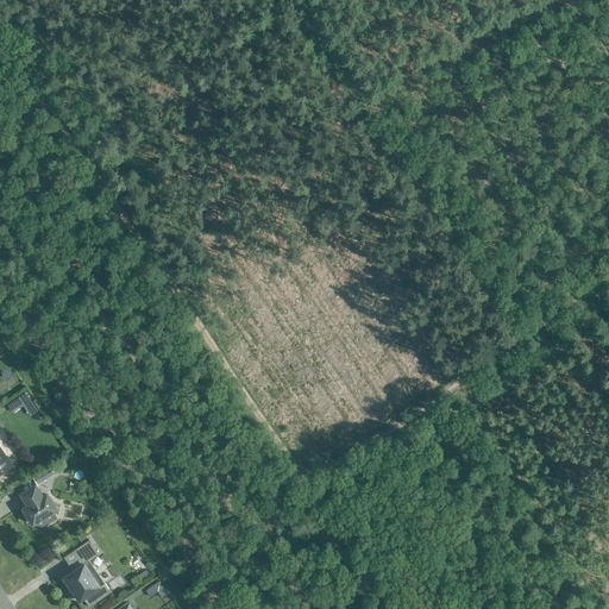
[(38,409),(41,399),(32,397),(30,407),(38,409)]
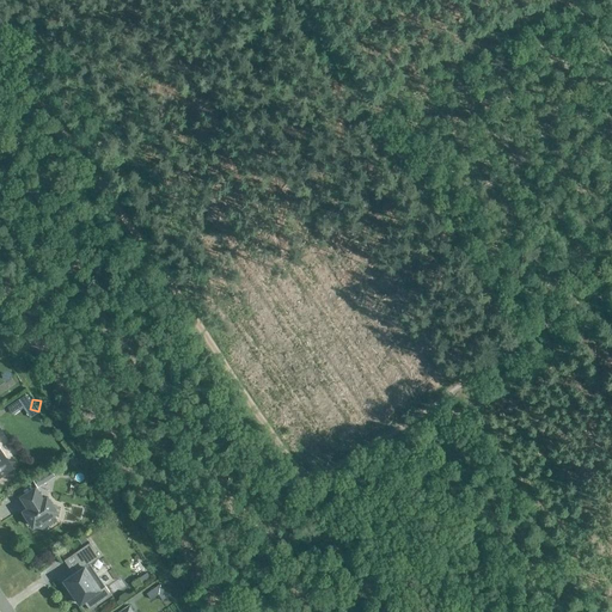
[(14,463),(8,461),(0,448),(0,435),(4,433),(0,427),(0,477),(6,473),(12,473),(14,463)]
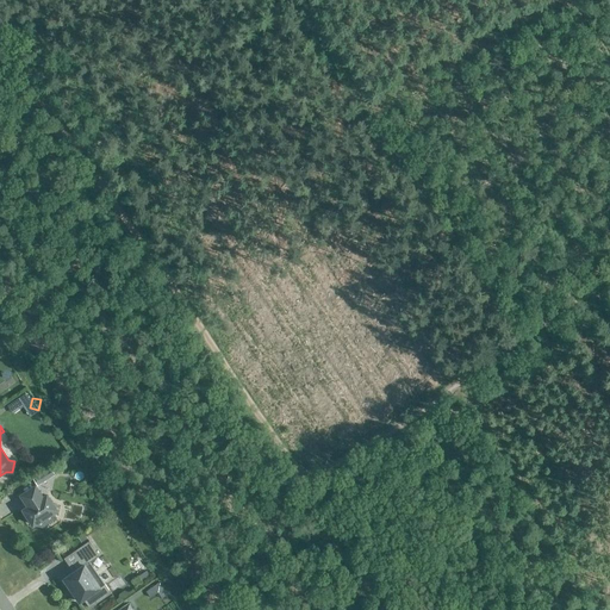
[(33,479),(38,486),(55,475),(50,468),(33,479)]
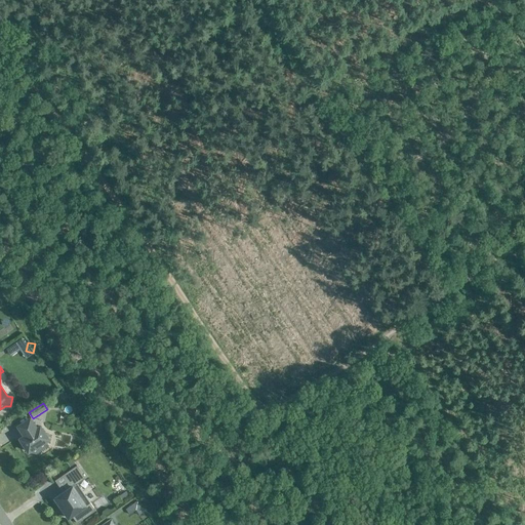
[(50,435),(45,434),(41,427),(37,429),(31,418),(18,427),(26,436),(21,439),(23,442),(22,443),(26,450),(27,449),(29,452),(43,443),(48,444),(50,435)]
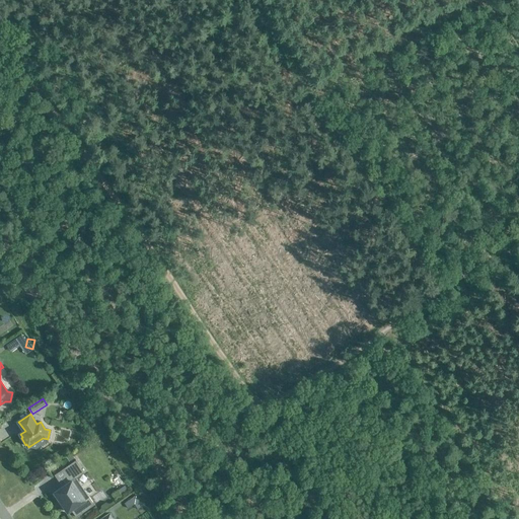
[(55,493),(68,513),(72,510),(76,517),(95,505),(90,497),(85,500),(73,482),(85,473),(76,460),(64,469),(69,477),(61,484),(63,488),(55,493)]
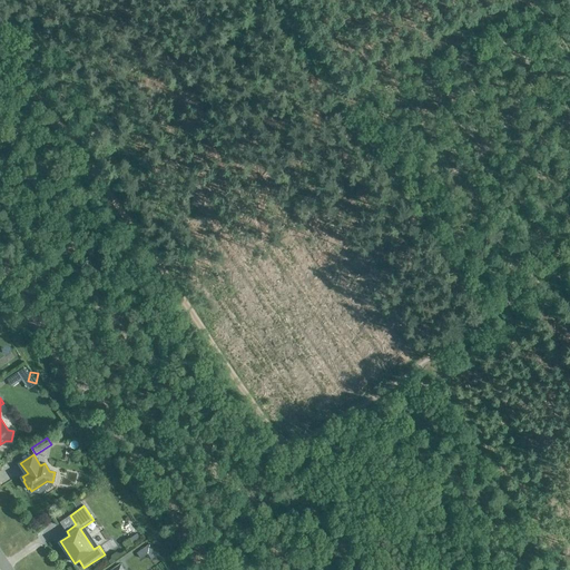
[(129,540),(133,546),(140,540),(136,534),(129,540)]
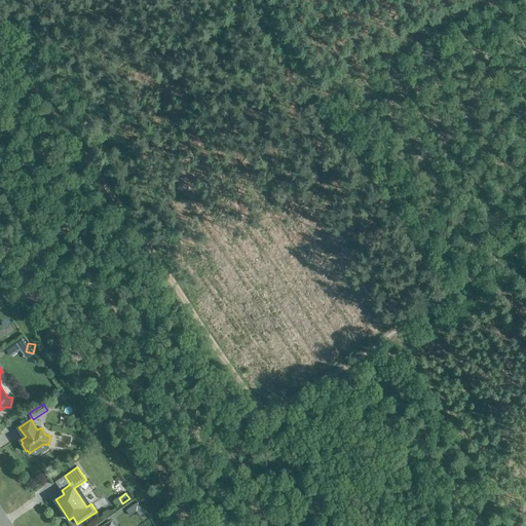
[(144,513),(137,503),(125,512),(129,517),(136,513),(139,517),(144,513)]
